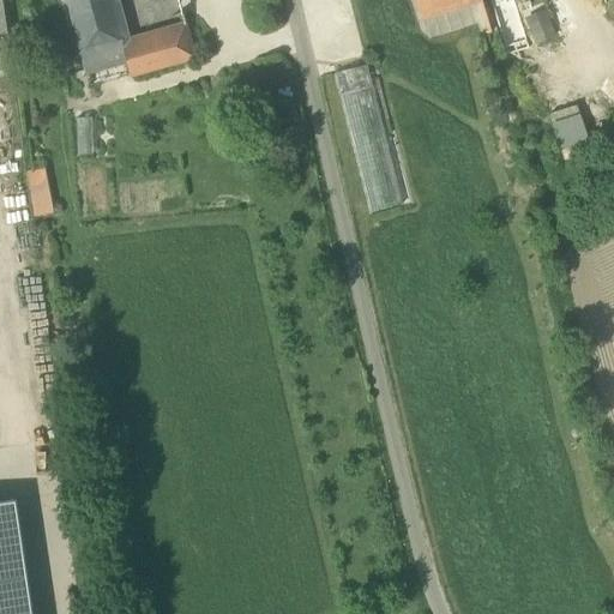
[(67,0),(71,10),(106,0),(67,0)]
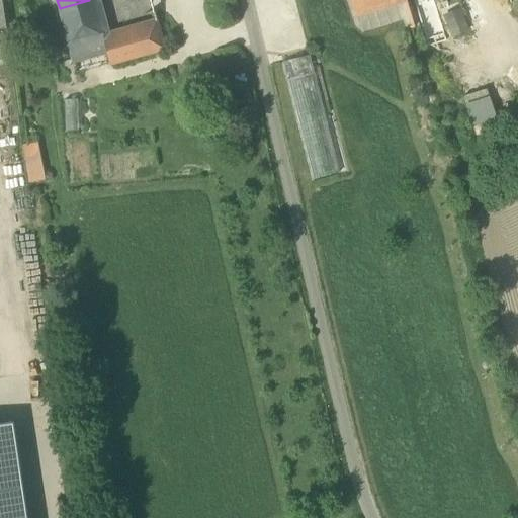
[(74,61),(106,52),(103,38),(106,37),(94,0),(89,0),(60,8),(74,61)]
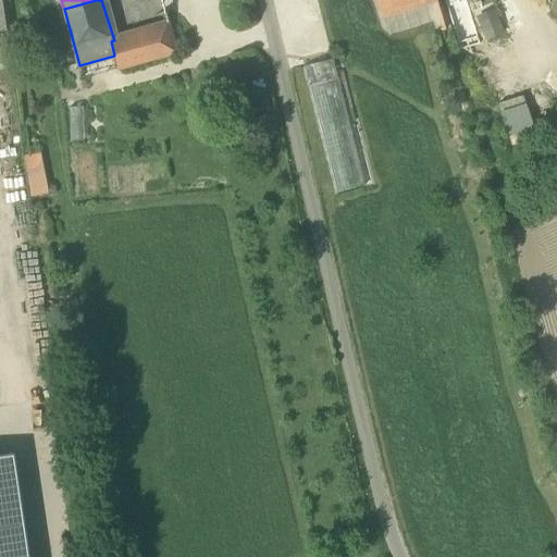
[(376,0),(383,16),(432,0),(376,0)]
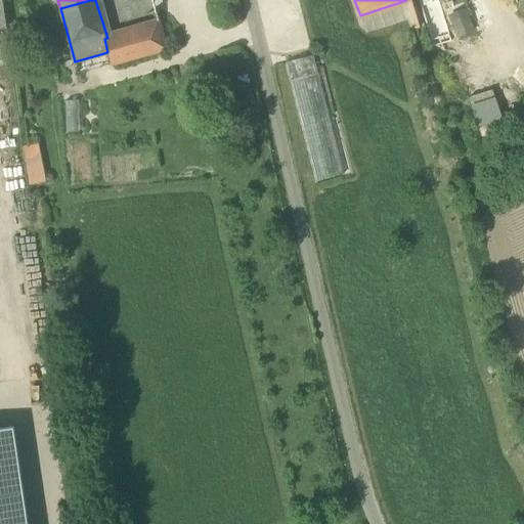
[(447,15),(454,36),(473,30),(466,9),(447,15)]
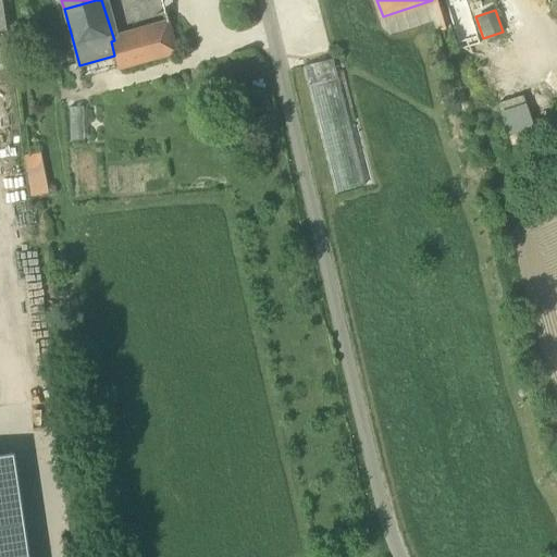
[(169,23),(114,40),(111,41),(114,56),(116,69),(175,51),(169,23)]
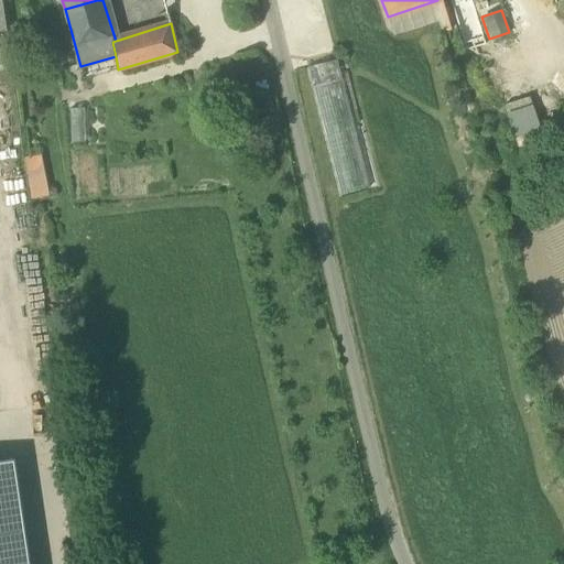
[(307,67),(339,196),(369,188),(336,61),(307,67)]
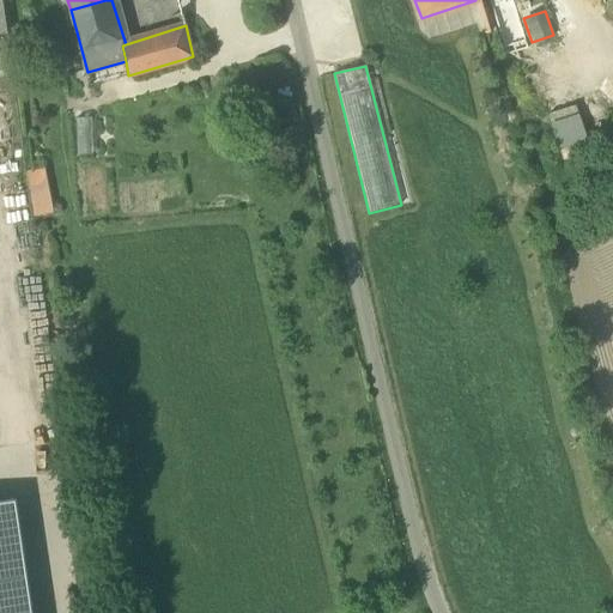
[(0,97),(0,127),(14,126),(12,97),(0,97)]
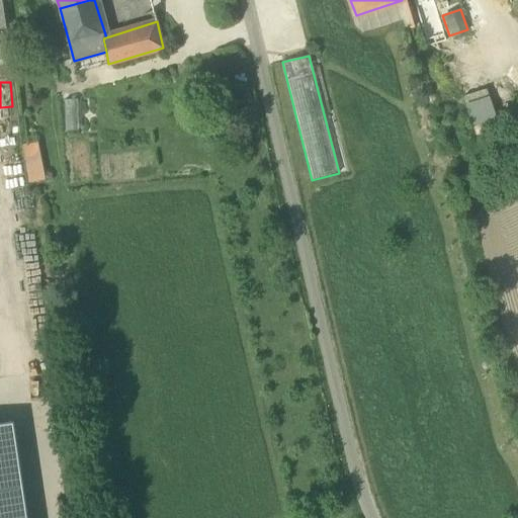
[(489,95),(465,102),(472,126),(497,119),(489,95)]
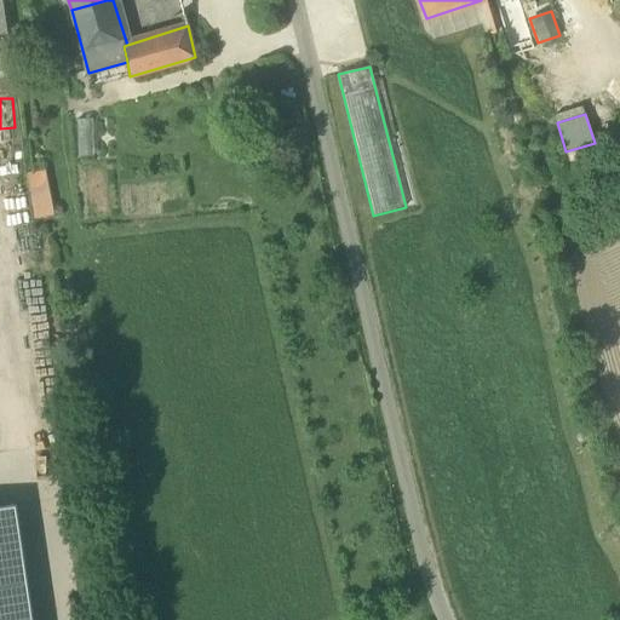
[(33,216),(52,214),(50,174),(30,176),(33,216)]
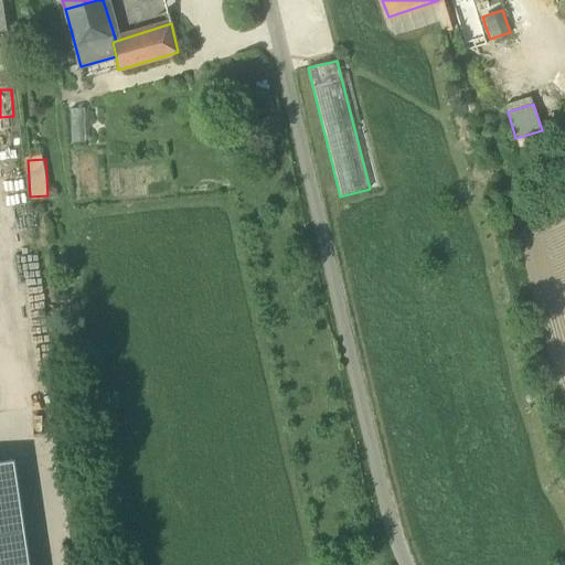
[(28,564),(13,459),(0,460),(0,564),(28,564)]
